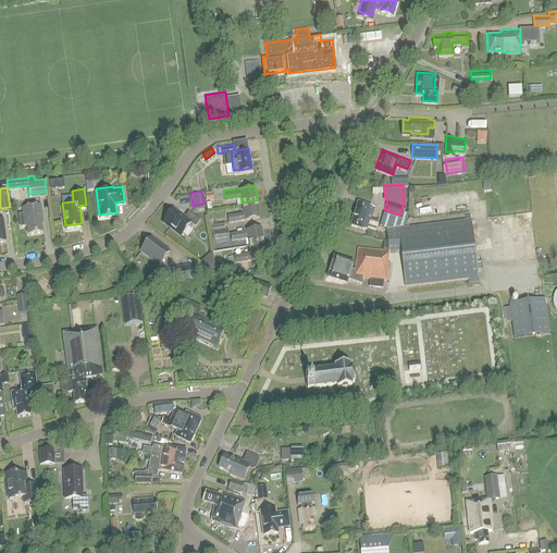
[(357,199),(354,210),(370,216),(373,204),(357,199)]
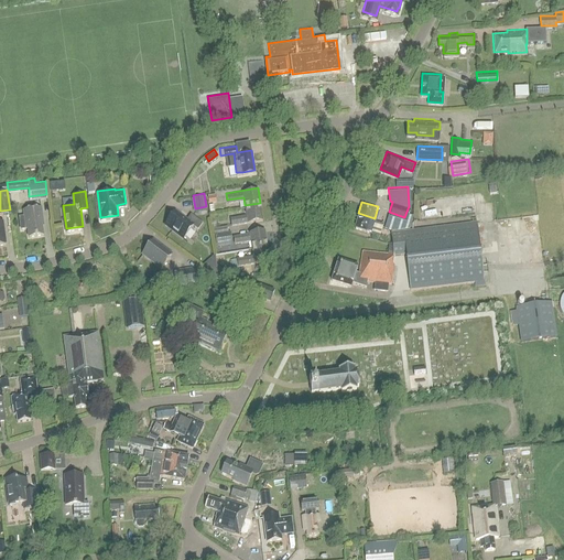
[(260,203),(245,205),(246,213),(229,215),(230,223),(262,217),(260,203)]
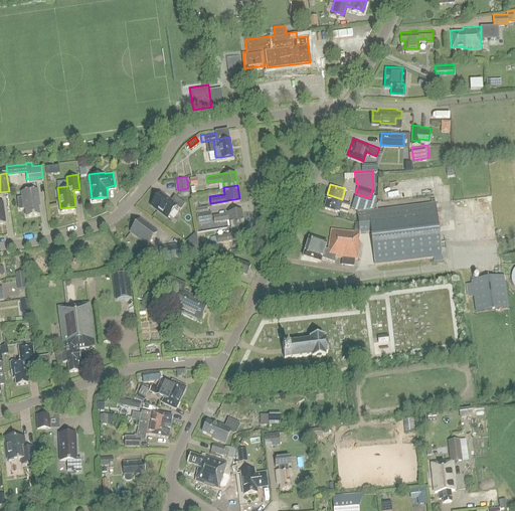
[(21,189),(22,194),(16,195),(18,207),(25,206),(26,213),(39,211),(37,198),(39,198),(37,186),(21,189)]
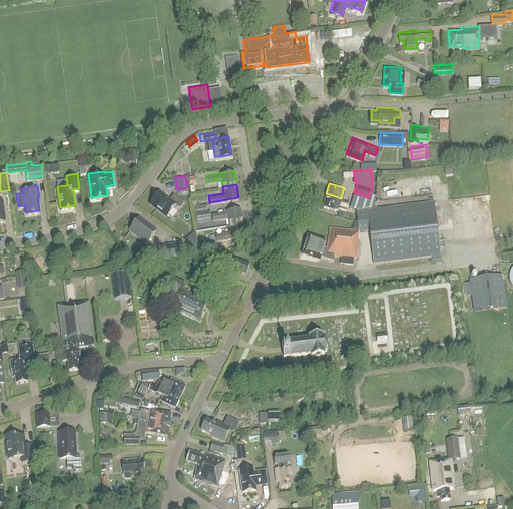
[(169,196),(159,188),(149,201),(166,213),(175,202),(179,205),(184,199),(173,191),(169,196)]
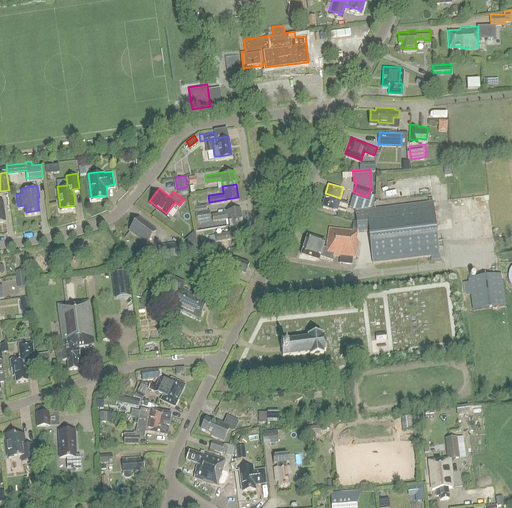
[(349,204),(356,207),(372,205),(375,194),(369,192),(367,197),(353,192),(349,204)]
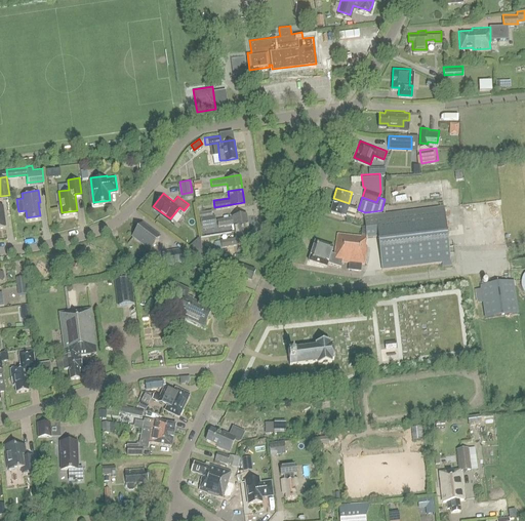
[(349,203),(333,198),(330,209),(345,213),(349,203)]
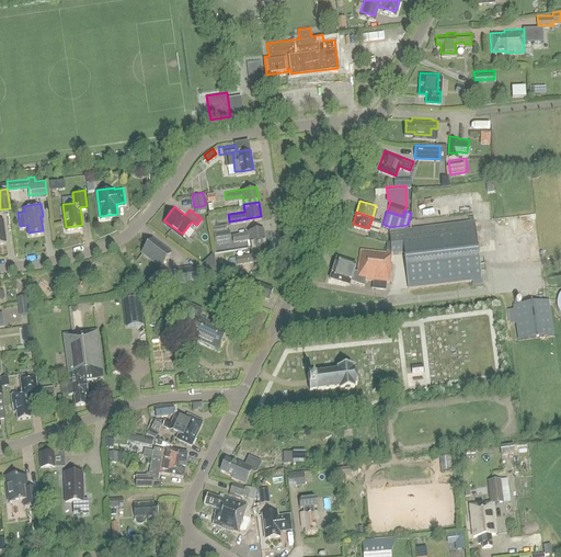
[(480,277),(473,218),(388,228),(389,239),(386,239),(385,250),(361,247),(357,269),(354,268),(356,262),(348,260),(348,259),(336,256),(329,276),(341,280),(350,282),(351,279),(364,283),(365,276),(373,277),(371,284),(385,286),(386,279),(389,280),(391,260),(389,260),(391,251),(404,249),(408,285),(480,277)]
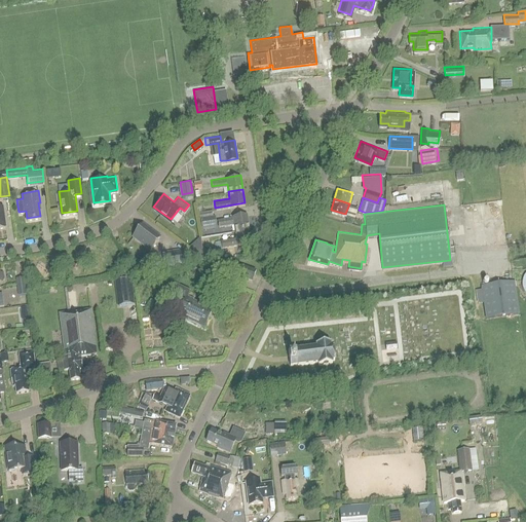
[(233,222),(234,229),(249,227),(247,213),(217,218),(218,224),(233,222)]
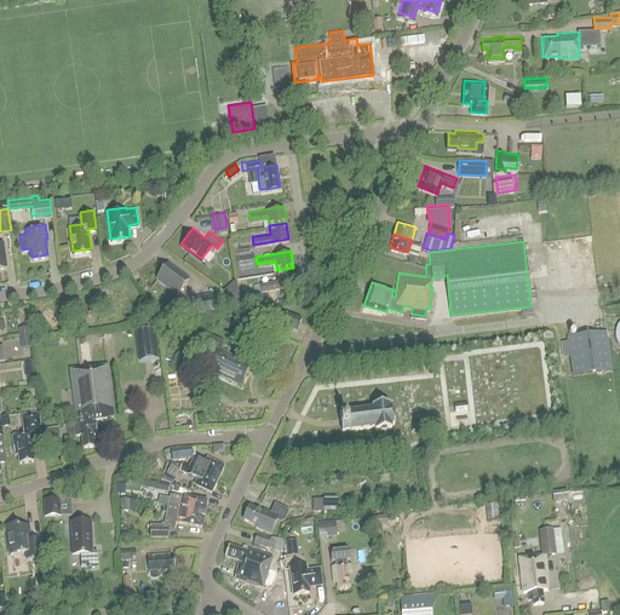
[(188,276),(167,262),(156,275),(177,291),(188,276)]
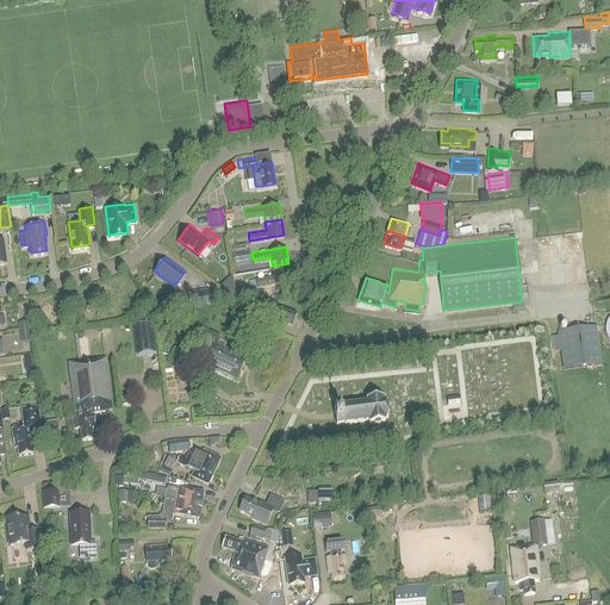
[(288,263),(272,266),(273,273),(256,276),(256,282),(257,285),(291,279),(288,263)]
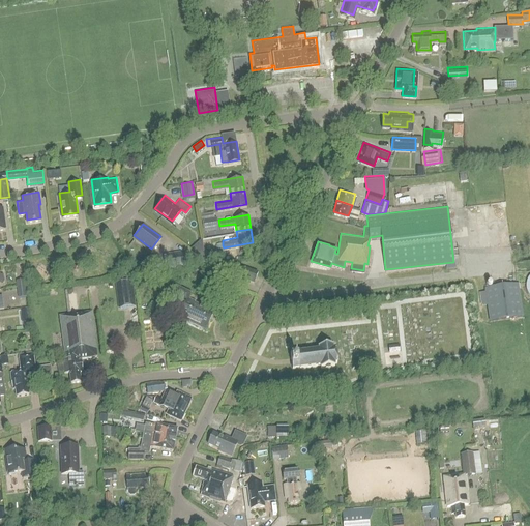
[(193,241),(196,254),(205,252),(203,240),(193,241)]
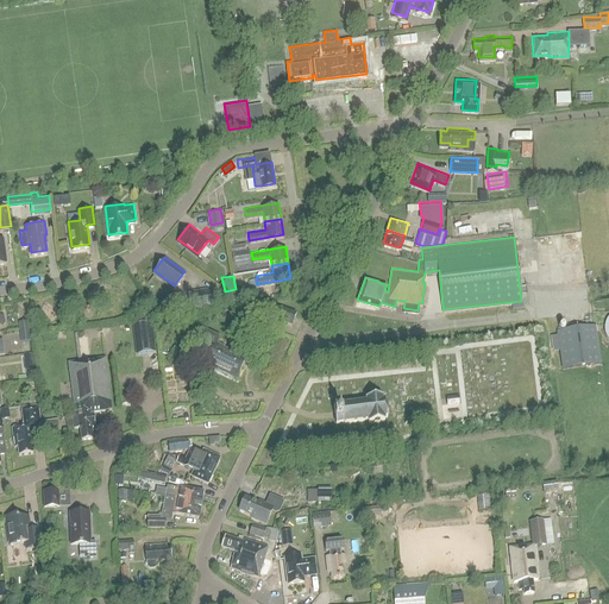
[(209,287),(192,289),(194,306),(213,302),(209,287)]
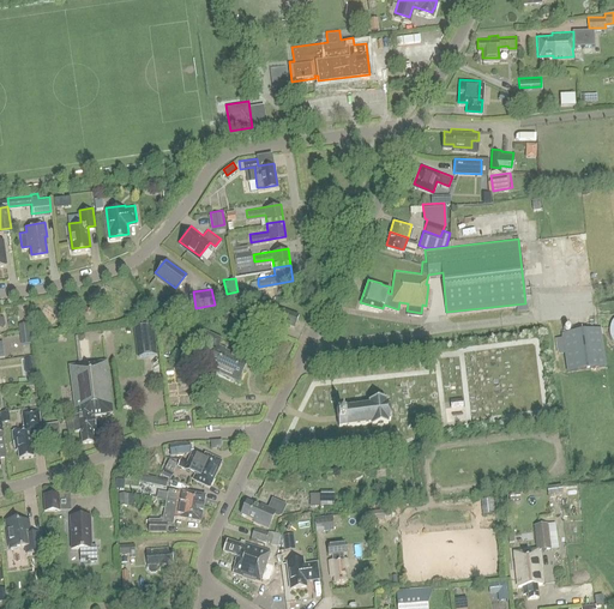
[(139,353),(155,351),(151,323),(136,324),(139,353)]
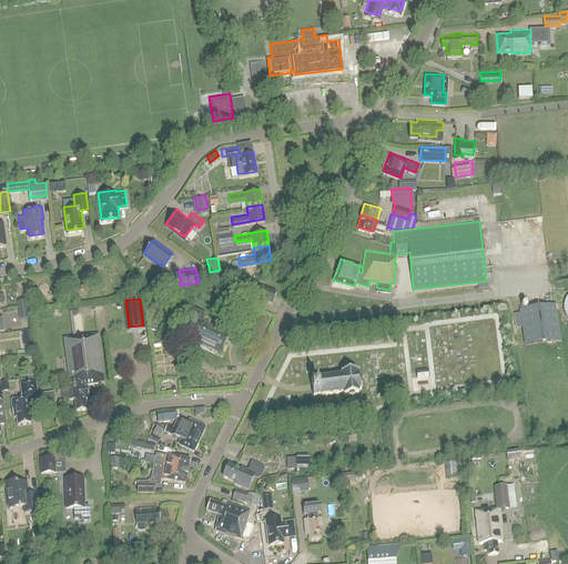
[(559,334),(554,300),(519,305),(525,341),(559,334)]
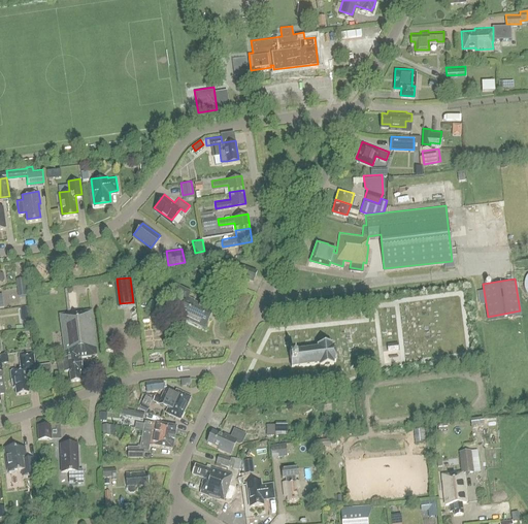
[(189,296),(191,290),(172,282),(169,290),(186,297),(177,314),(205,326),(213,309),(194,300),(195,299),(189,296)]
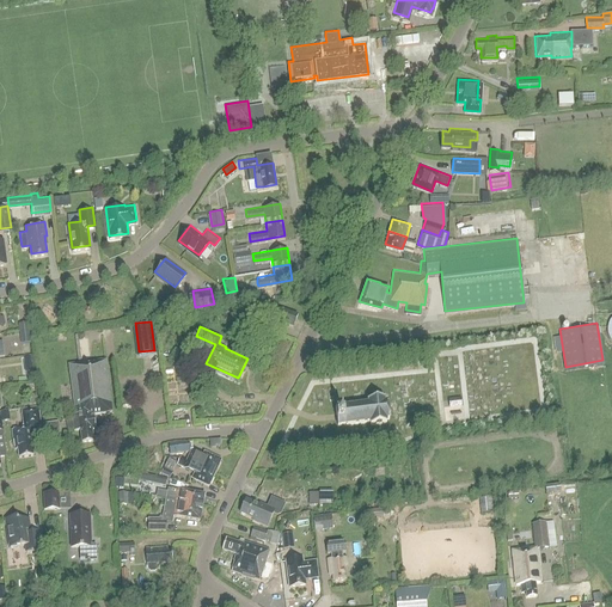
[(71,411),(73,428),(80,427),(81,439),(93,437),(92,425),(95,425),(93,414),(91,414),(91,411),(112,409),(105,356),(89,359),(87,353),(80,354),(81,360),(68,361),(75,411),(71,411)]
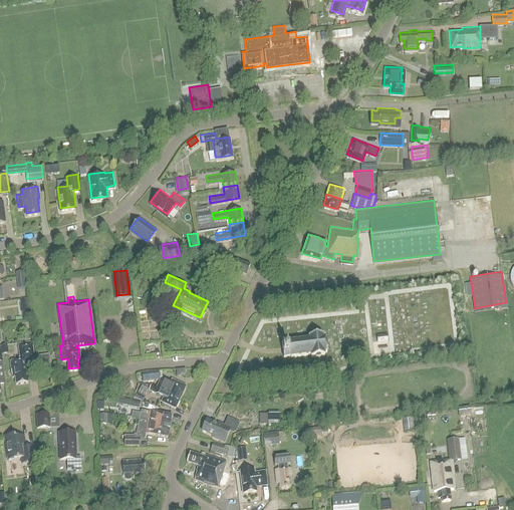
[(308,333),(308,336),(282,339),(283,343),(283,350),(284,354),(310,351),(310,353),(323,351),(322,348),(326,348),(324,333),(321,334),(320,331),(308,333)]
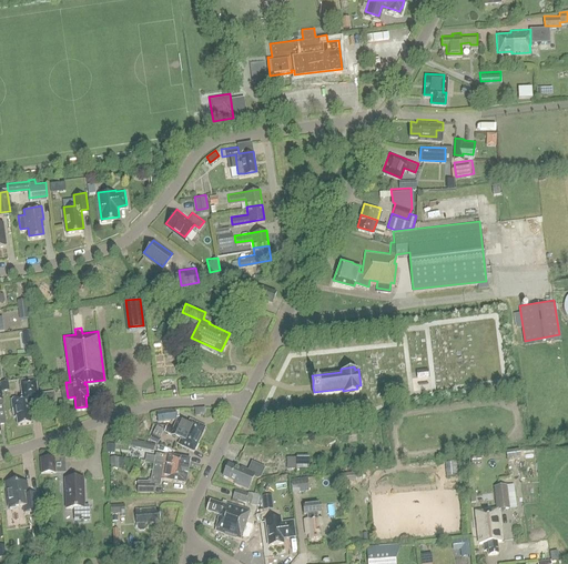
[(20,379),(21,391),(19,395),(11,396),(13,414),(16,414),(17,422),(31,420),(30,413),(32,413),(30,393),(38,392),(36,376),(20,379)]
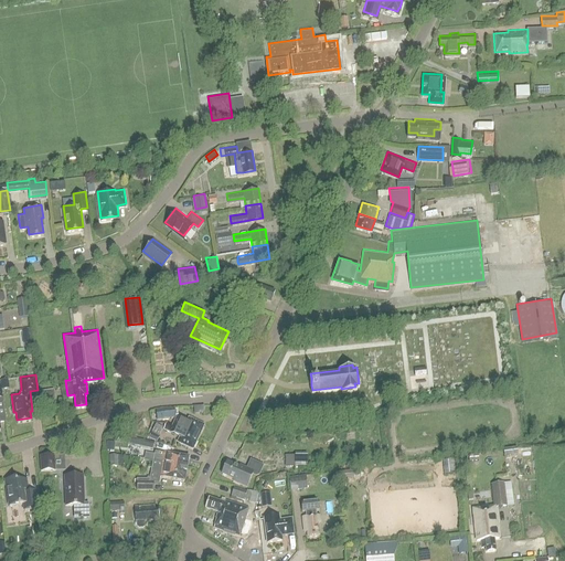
[(174,415),(174,406),(156,408),(156,416),(174,415)]
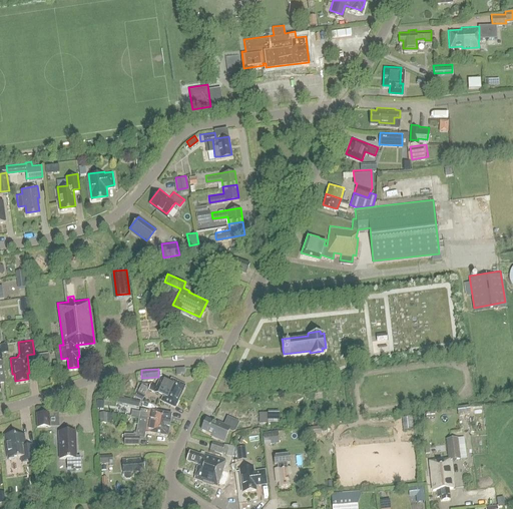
[(156,383),(179,393),(183,383),(170,377),(168,382),(158,378),(156,383)]
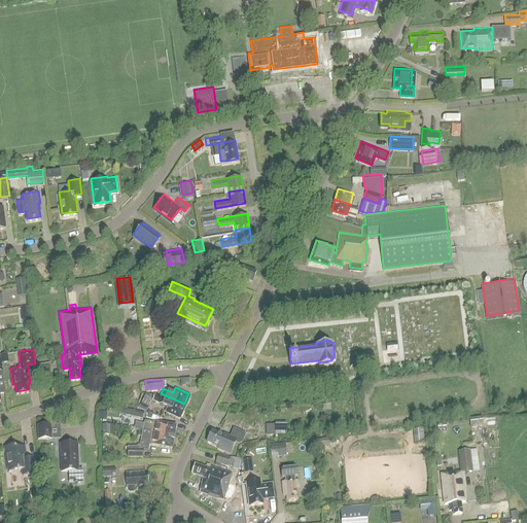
[(184,404),(161,393),(154,390),(151,396),(165,403),(166,401),(169,402),(165,410),(179,416),(184,404)]
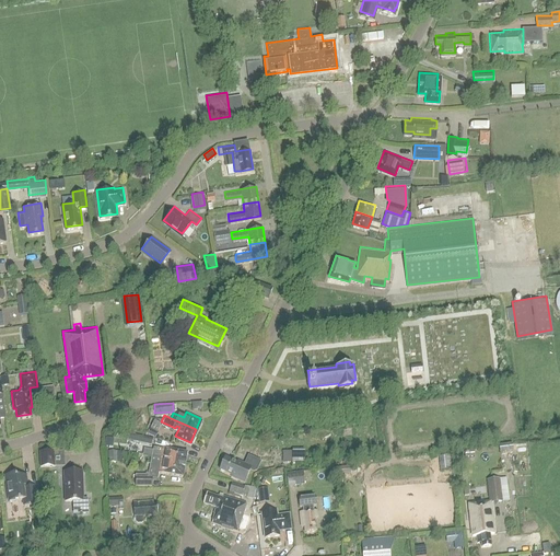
[(158,429),(150,425),(147,430),(155,435),(158,429)]
